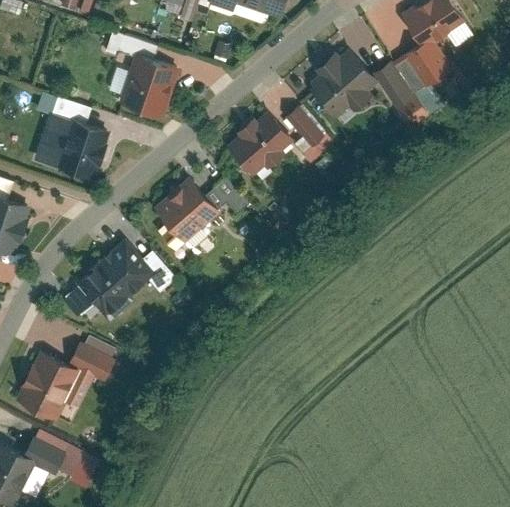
[(90,2),(83,0),(65,0),(62,9),(85,17),(90,2)]
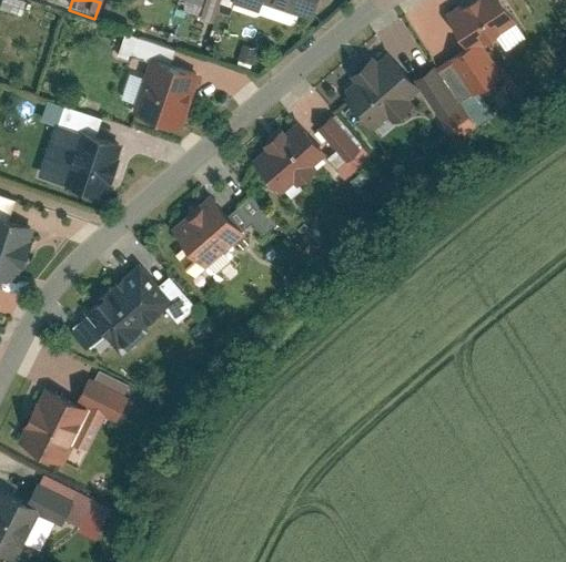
[(234,0),(233,3),(260,12),(263,3),(312,19),(317,0),(234,0)]
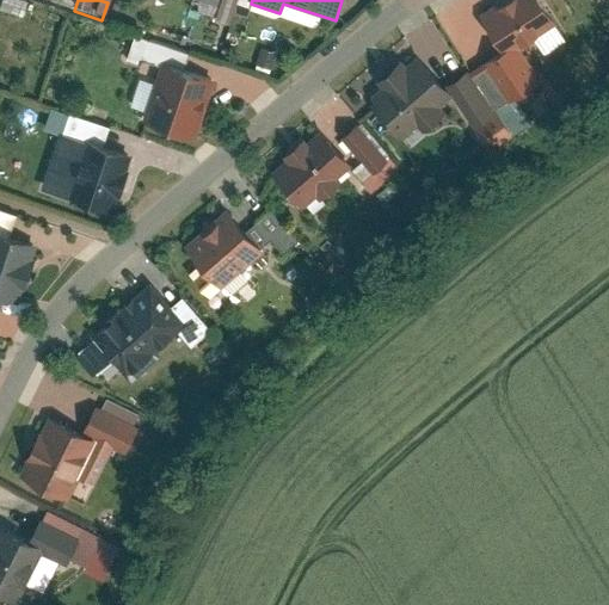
[(541,80),(520,48),(557,24),(541,0),(500,0),(480,14),(504,49),(469,72),(496,111),(541,80)]
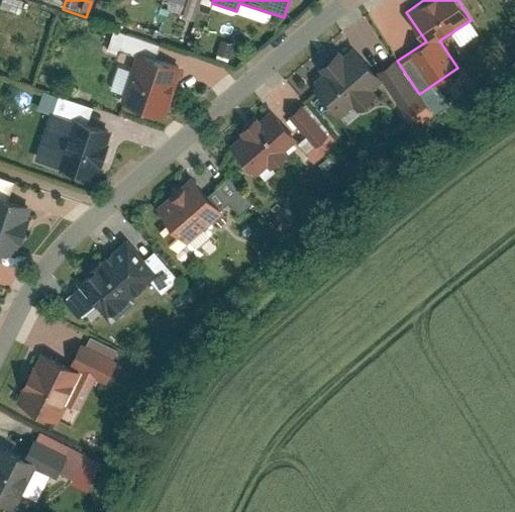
[(396,63),(378,75),(355,49),(313,87),(340,118),(382,81),(399,107),(418,95),(396,63)]
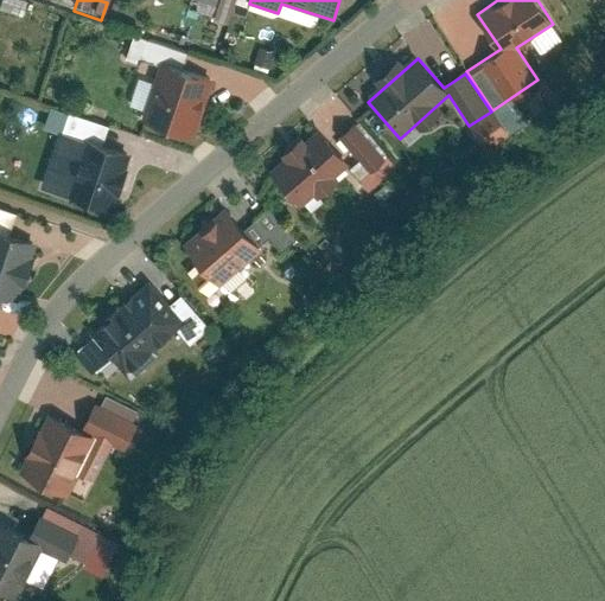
[(142,121),(195,139),(214,82),(161,64),(142,121)]
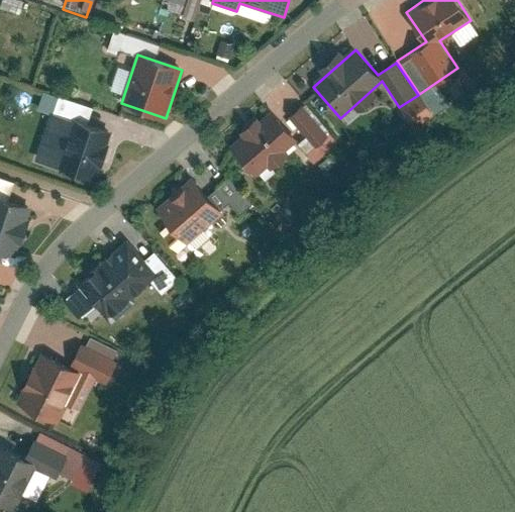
[(400,108),(412,127),(432,113),(420,95),(400,108)]
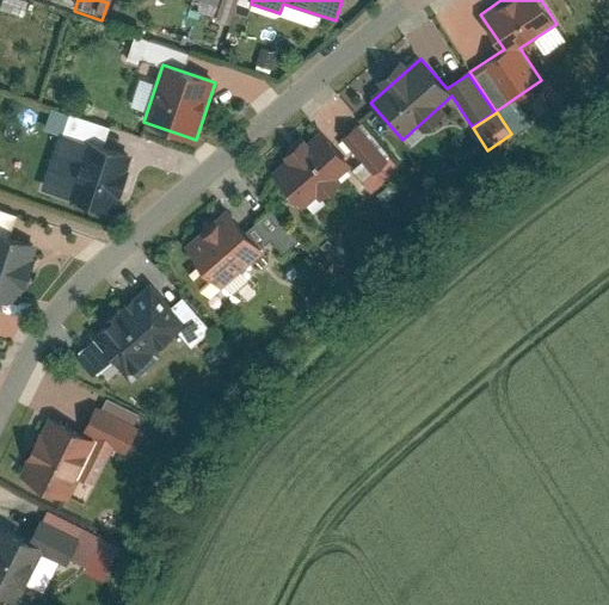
[(68,116),(61,136),(103,149),(109,129),(68,116)]
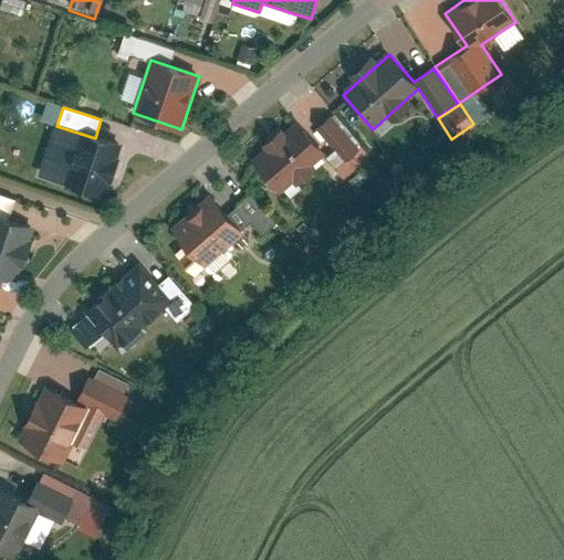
[(333,115),(310,135),(299,120),(252,159),(282,193),(323,158),(342,180),(369,157),(333,115)]
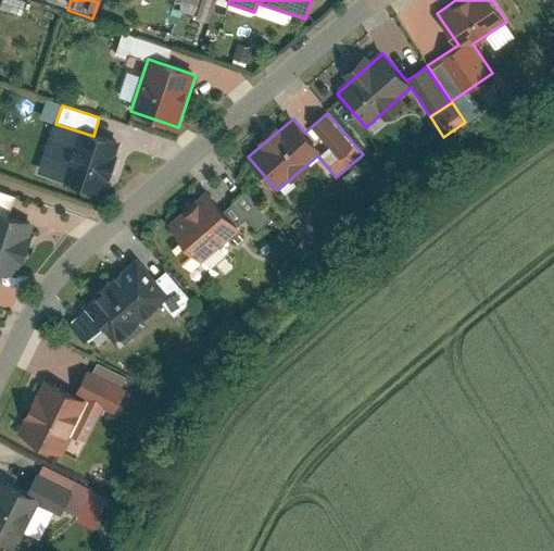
[(40,175),(102,195),(118,143),(93,136),(55,124),(40,175)]
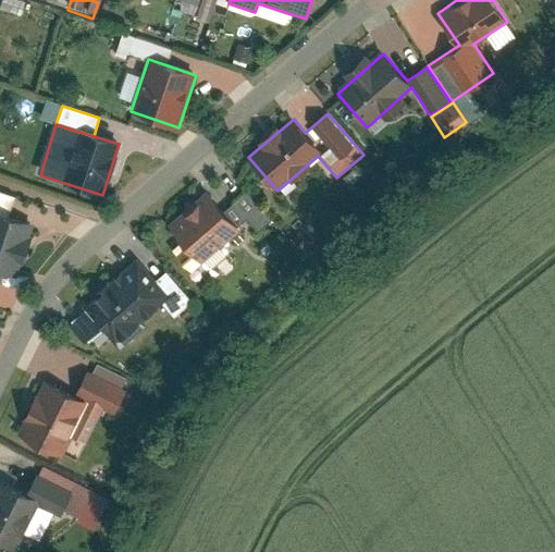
[(0,272),(15,278),(34,224),(8,216),(14,197),(0,193),(0,272)]
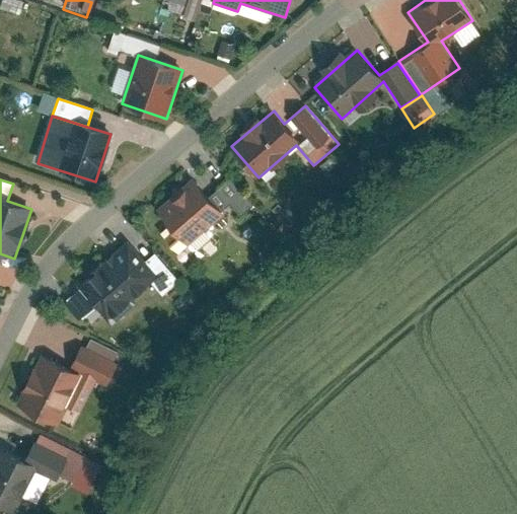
[(160,208),(191,242),(223,215),(192,179),(160,208)]
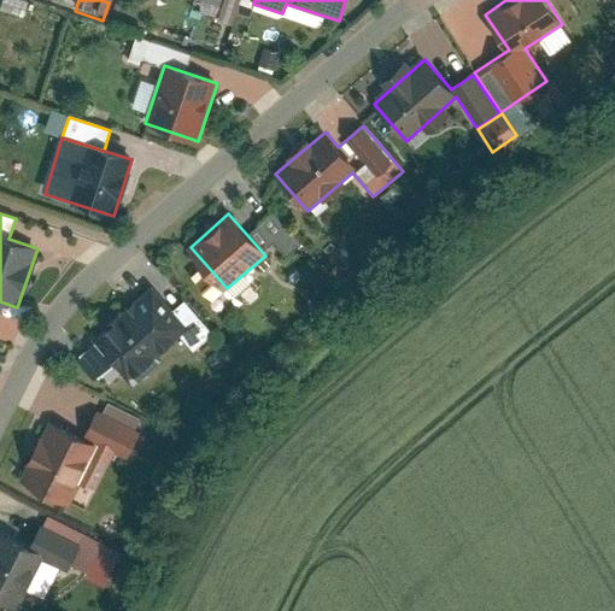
[(300,245),(273,213),(249,235),(263,252),(273,244),(286,257),(300,245)]
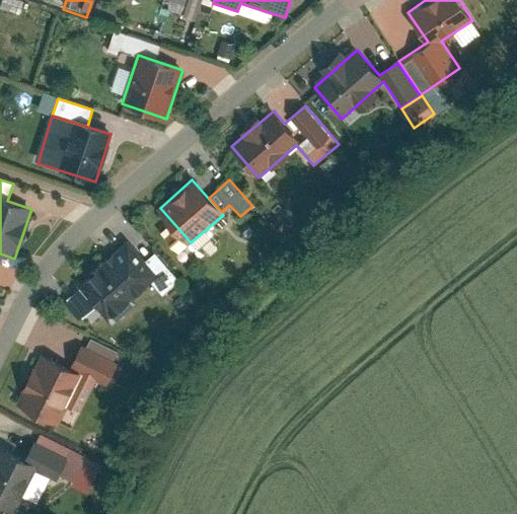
[(77,286),(80,288),(66,301),(83,320),(97,308),(108,320),(151,283),(162,296),(179,280),(155,253),(144,264),(126,242),(77,286)]
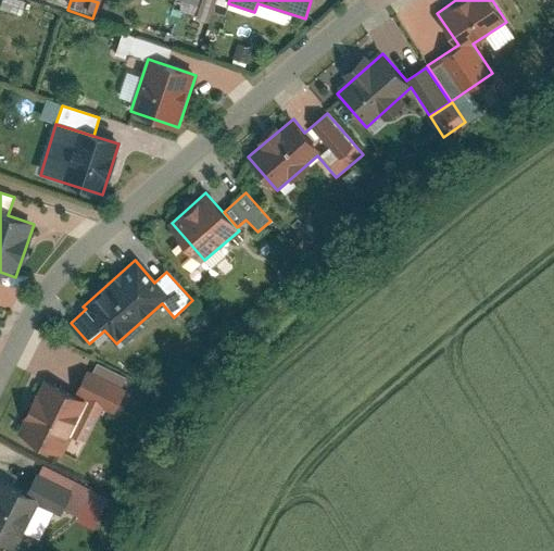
[(98,365),(92,375),(87,372),(76,395),(115,414),(126,391),(122,389),(126,379),(98,365)]
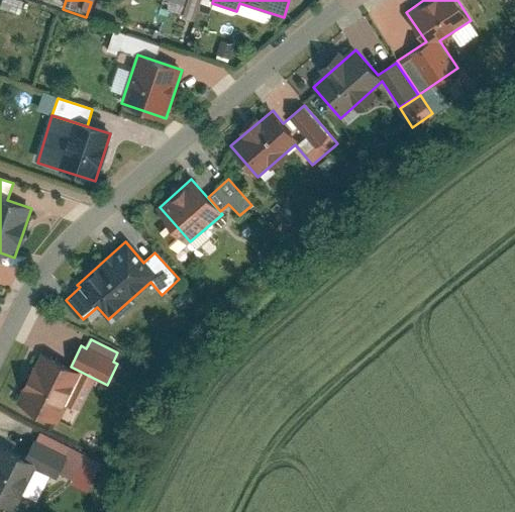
[(58,423),(67,406),(81,413),(96,380),(40,353),(16,404),(58,423)]
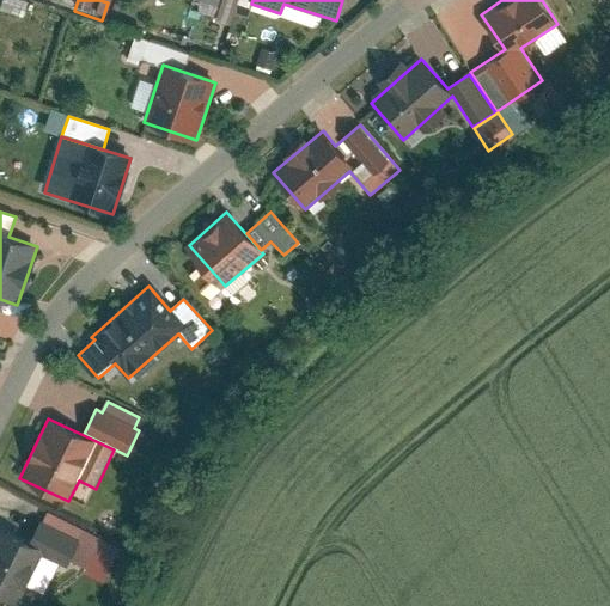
[(101,539),(47,514),(32,546),(0,531),(0,595),(18,604),(42,554),(68,565),(71,561),(86,568),(101,539)]
